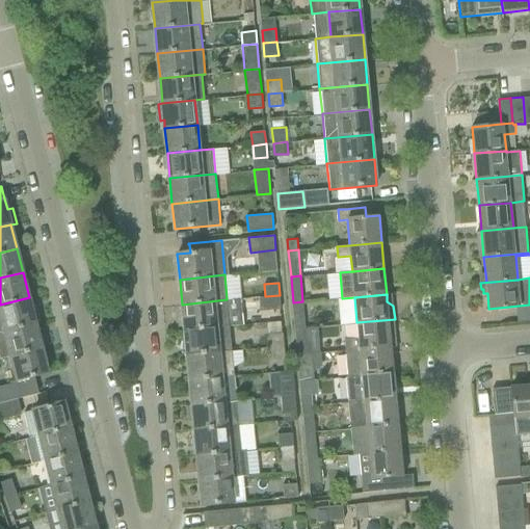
[(280,295),(265,296),(259,297),(260,311),(281,309),(280,295)]
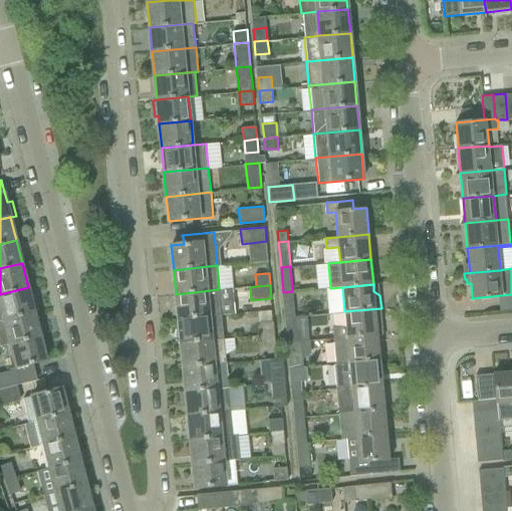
[(28,287),(0,294),(0,307),(3,318),(34,310),(39,309),(39,308),(38,308),(35,294),(30,295),(28,287)]
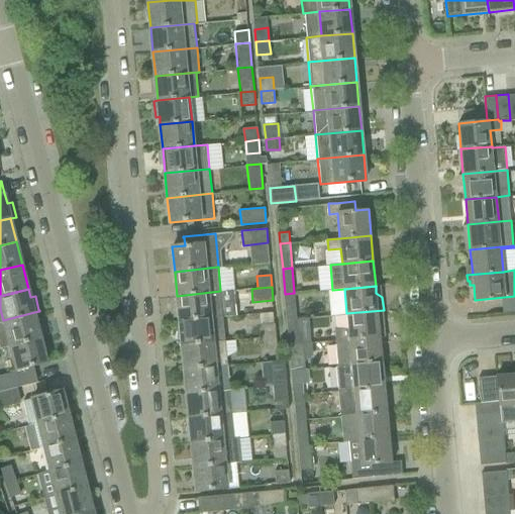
[(220,291),(177,296),(179,320),(223,315),(220,291)]
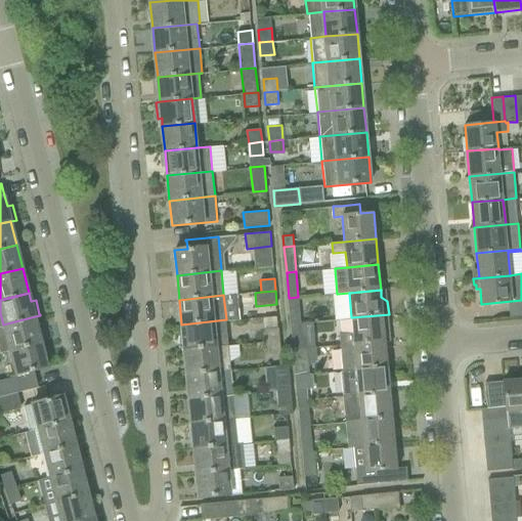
[(298,297),(289,298),(291,323),(301,322),(298,297)]
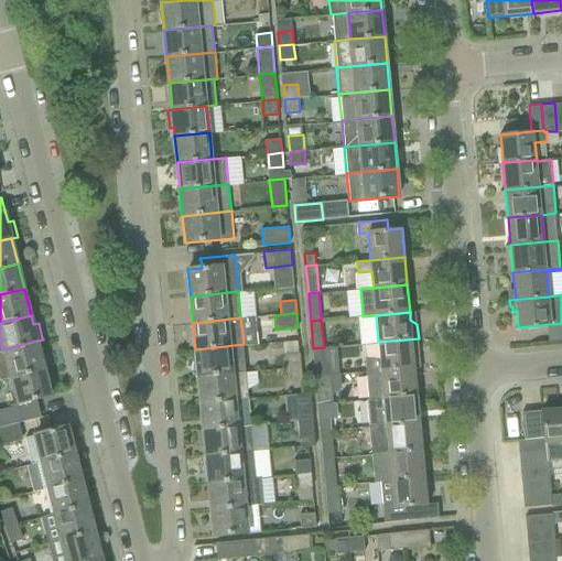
[(378,342),(380,358),(366,359),(367,370),(414,366),(414,362),(420,356),(419,338),(378,342)]
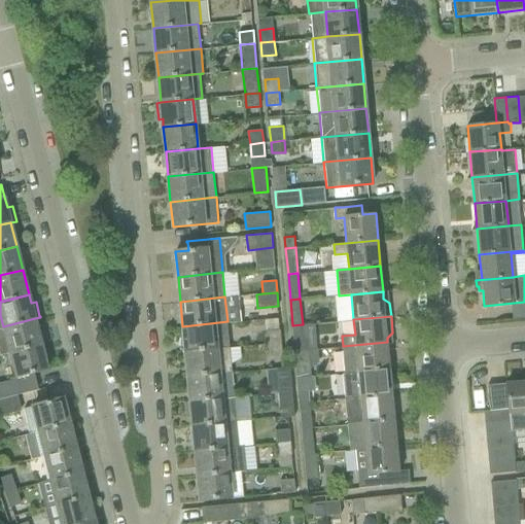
[(0,353),(0,355),(9,352),(9,351),(41,343),(35,318),(3,326),(3,327),(0,327),(0,353)]
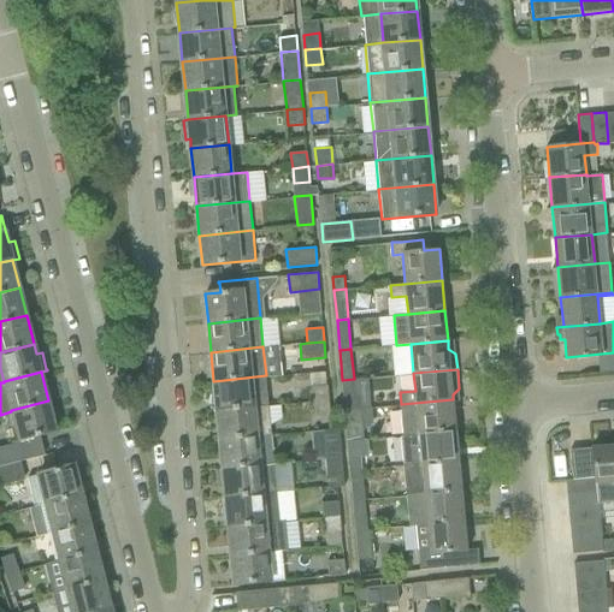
[(266,375),(213,381),(217,410),(269,405),(266,375)]
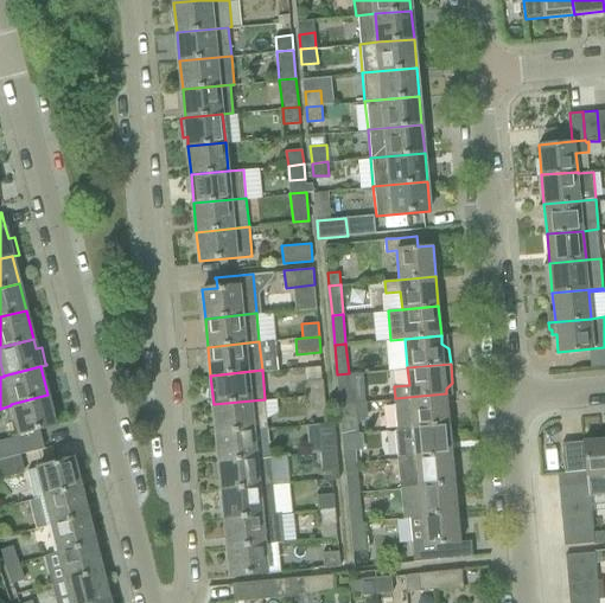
[(350,385),(349,373),(337,374),(341,404),(356,403),(355,389),(350,385)]
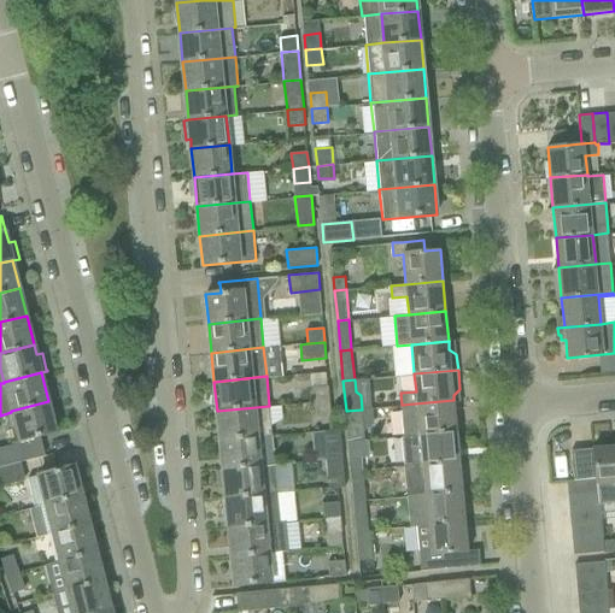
[(314,402),(329,401),(328,385),(314,387),(314,402)]
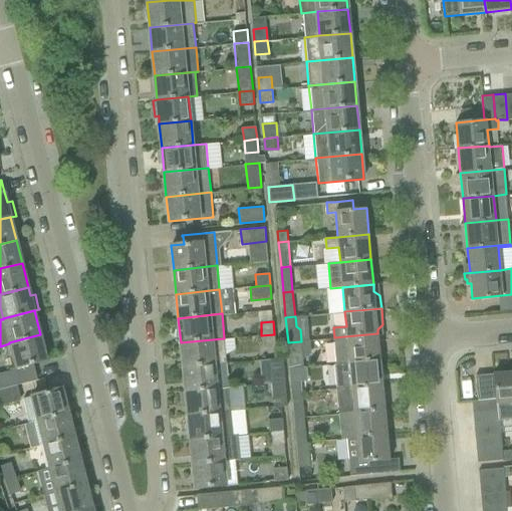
[(380,358),(377,333),(334,337),(336,362),(380,358)]
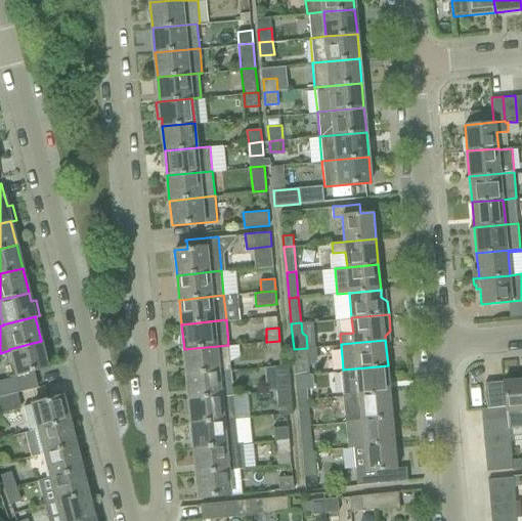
[(9,349),(9,350),(15,374),(15,375),(33,371),(47,366),(41,342),(41,341),(9,349)]
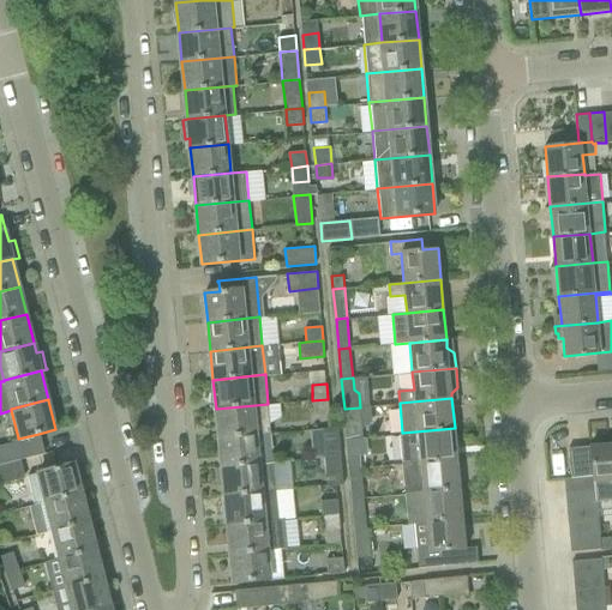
[(329,414),(328,399),(312,400),(313,415),(329,414)]
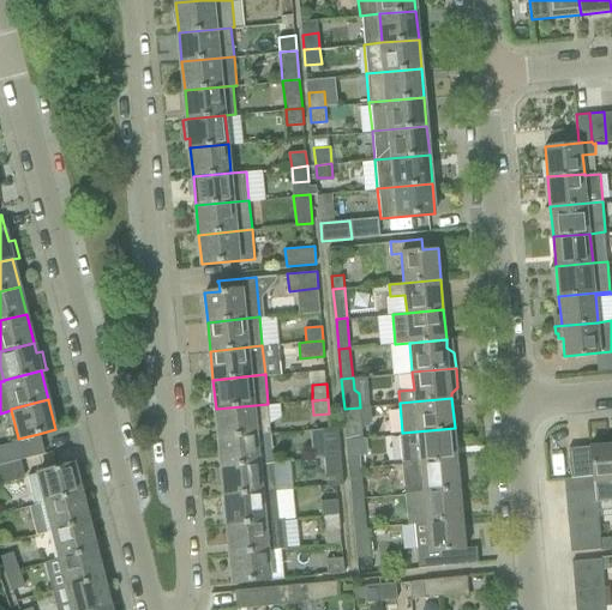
[(271,433),(268,404),(216,409),(219,438),(271,433)]
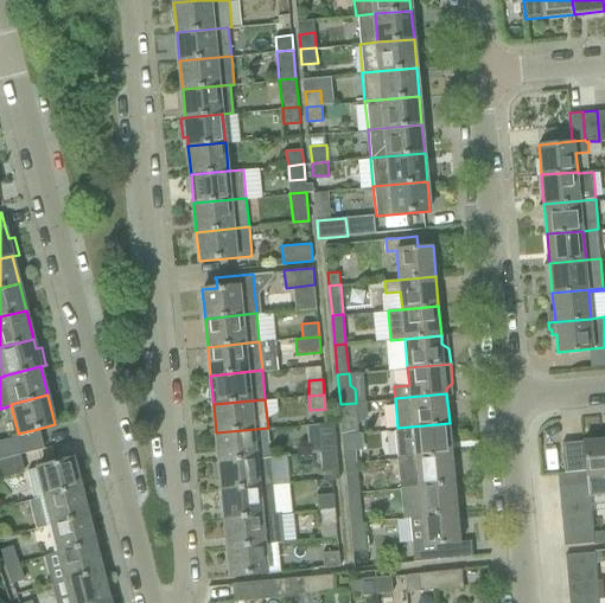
[(358,431),(356,403),(341,404),(343,434),(355,432),(355,431),(358,431)]
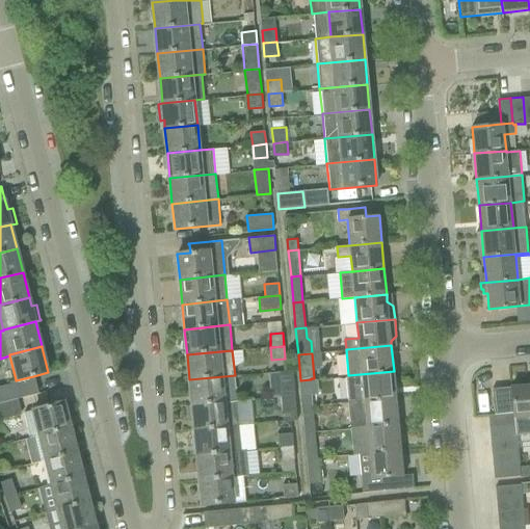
[(293,371),(280,372),(282,396),(295,395),(293,371)]
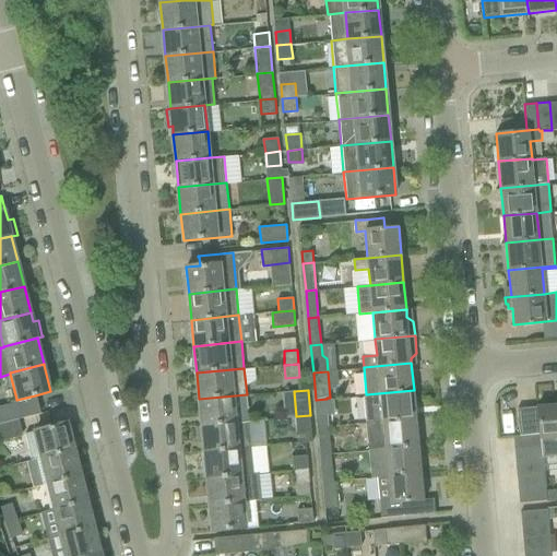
[(366,394),(366,395),(364,397),(367,422),(382,421),(416,417),(414,390),(366,394)]
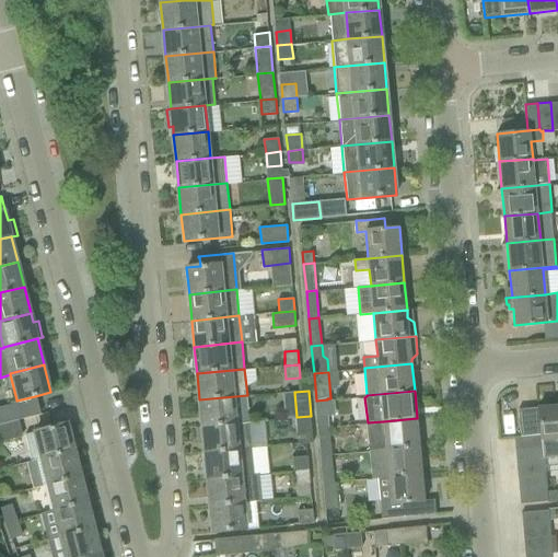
[(250,421),(247,395),(199,399),(202,426),(250,421)]
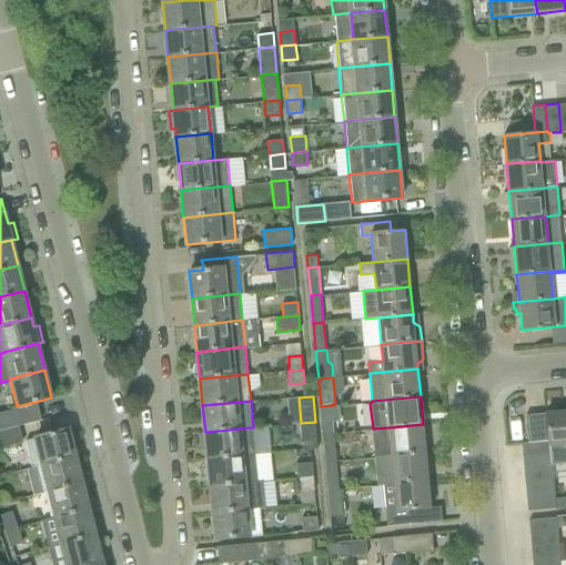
[(0,413),(0,429),(18,425),(40,419),(36,402),(17,406),(17,405),(9,406),(10,411),(0,413)]
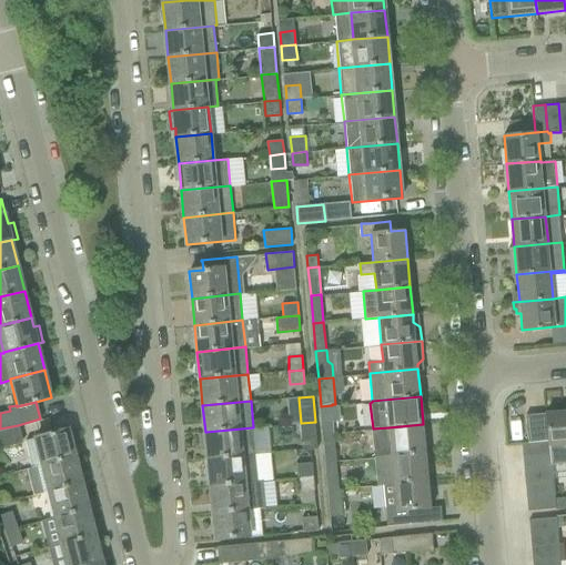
[(565,410),(526,414),(528,442),(551,440),(552,453),(553,463),(565,461),(565,410)]
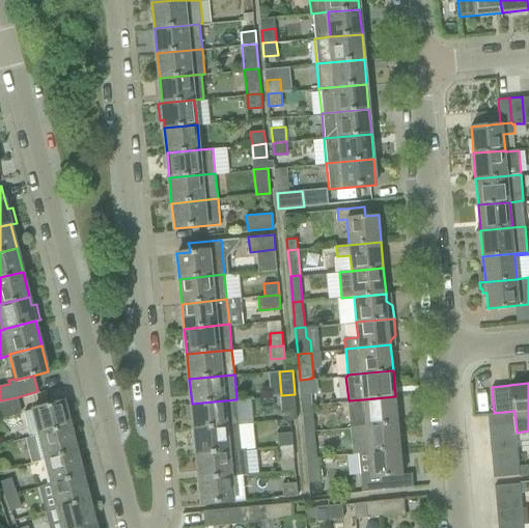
[(302,406),(312,405),(311,392),(301,393),(302,406)]
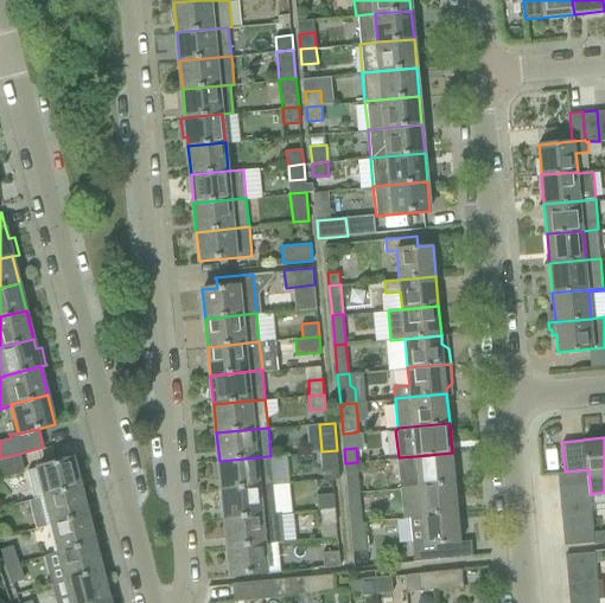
[(339,479),(337,450),(322,451),(324,480),(339,479)]
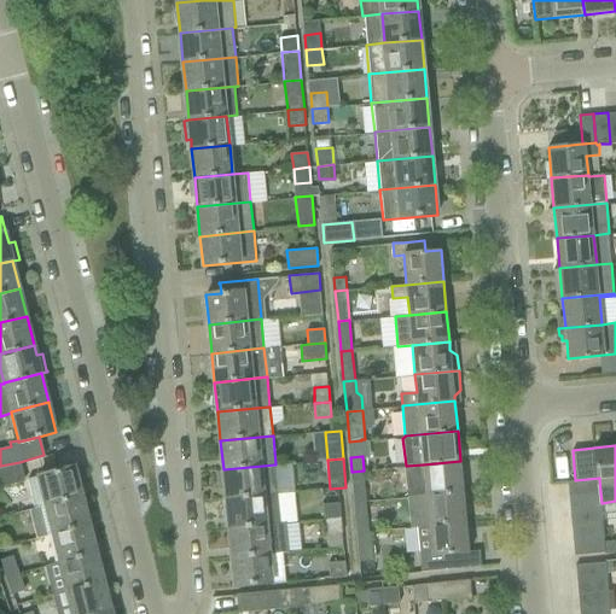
[(423,465),(406,466),(408,496),(463,491),(460,461),(423,465)]
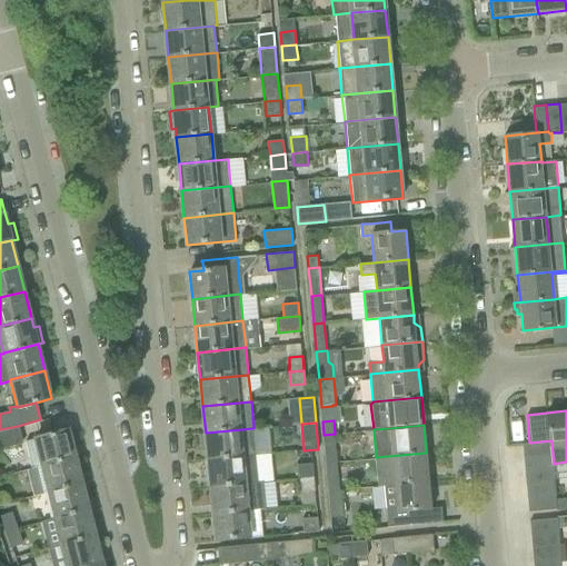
[(0,429),(0,447),(22,442),(18,426),(0,429)]
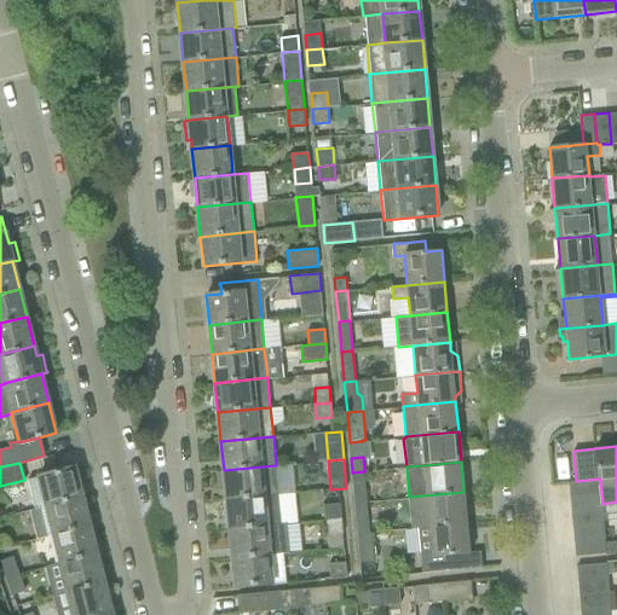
[(276,465),(224,470),(226,499),(278,494),(276,465)]
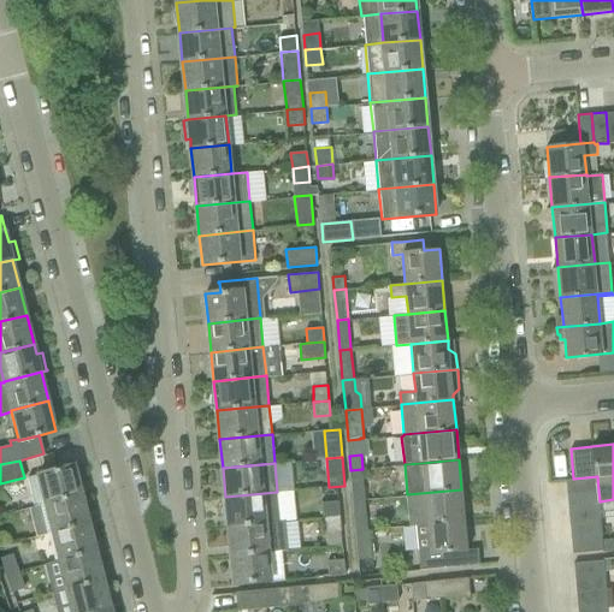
[(28,476),(35,505),(30,506),(30,507),(82,494),(75,464),(35,474),(35,475),(28,476)]
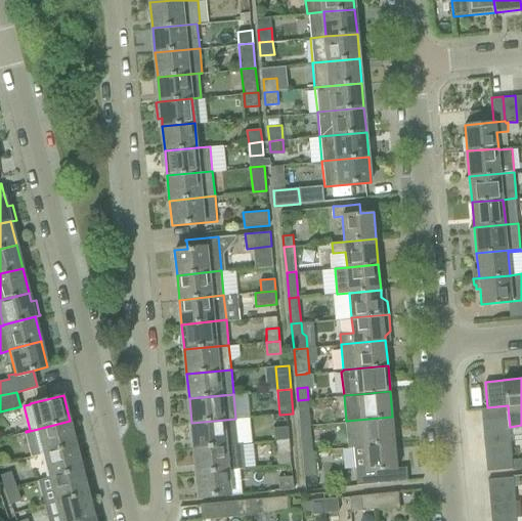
[(308,399),(298,400),(299,410),(309,409),(308,399)]
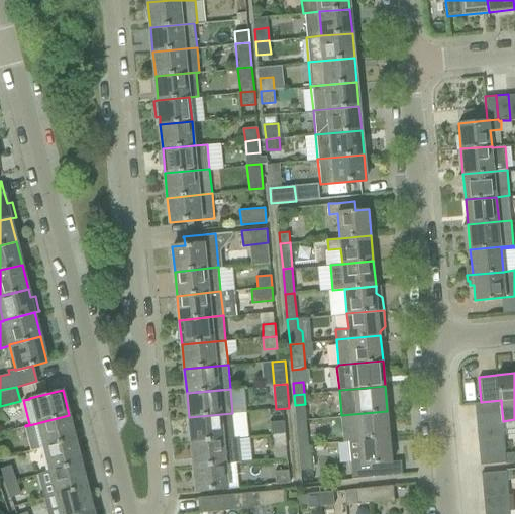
[(501,400),(481,402),(475,402),(477,414),(502,412),(501,400)]
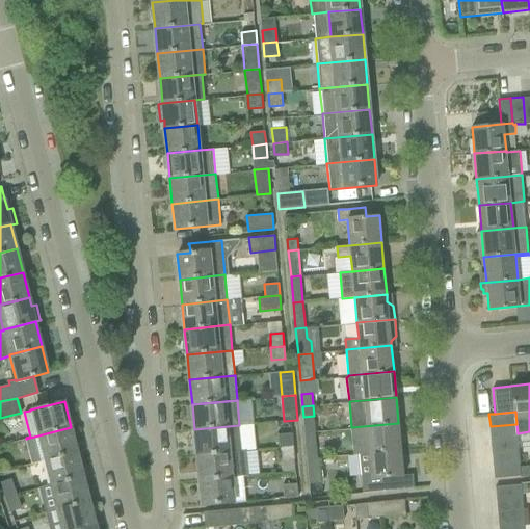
[(398,423),(351,427),(353,454),(360,453),(401,449),(398,423)]
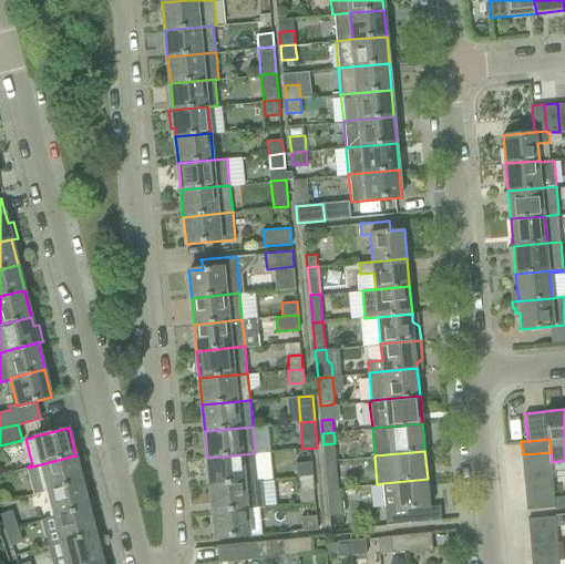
[(552,462),(551,452),(523,454),(524,469),(552,465),(552,462)]
